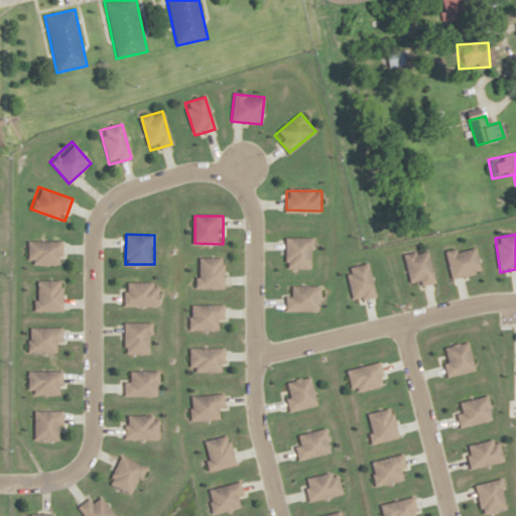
[(286,238),(285,267),(314,268),(315,239),(286,238)]
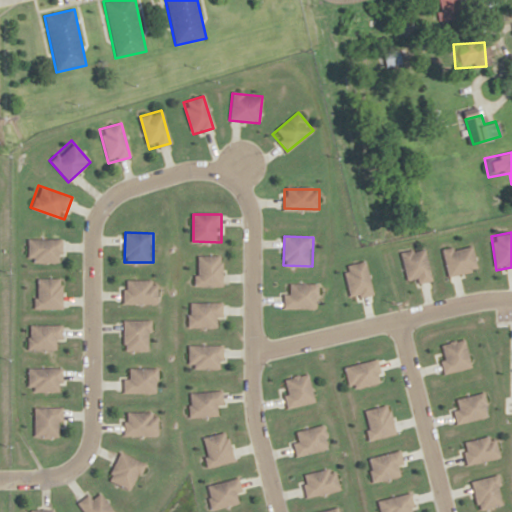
[(62,238),(62,261),(27,261),(27,238),(62,238)]
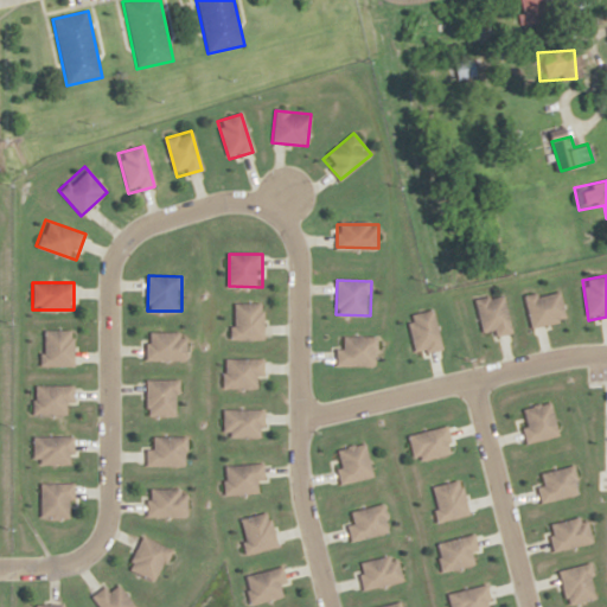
[(524,295),(531,328),(564,321),(558,288),(524,295)]
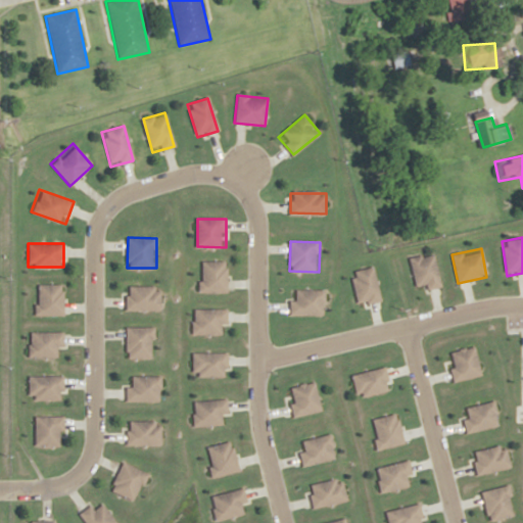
[(410,258),(417,291),(442,285),(434,252),(410,258)]
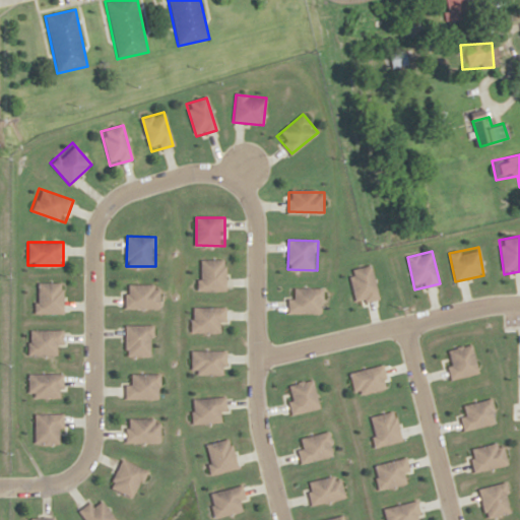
[(198,260),(198,290),(225,290),(225,260),(198,260)]
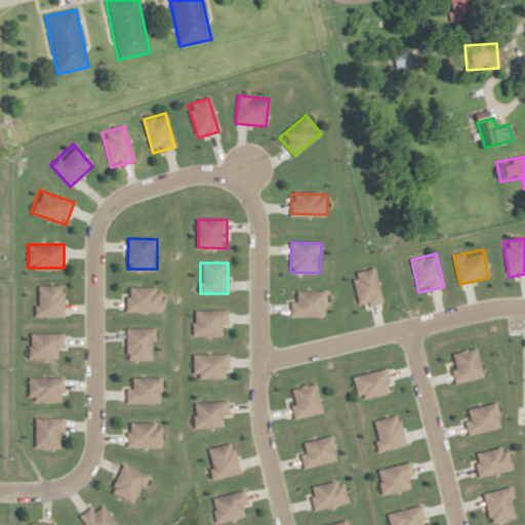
[(352,273),(360,309),(381,304),(373,268),(352,273)]
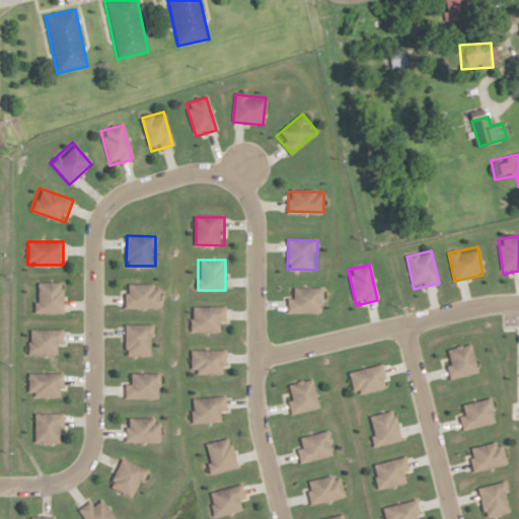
[(63,280),(63,311),(33,311),(33,280),(63,280)]
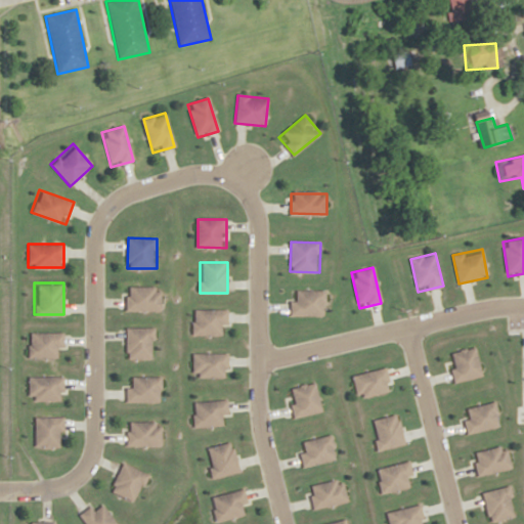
[(124,308),(161,309),(161,288),(124,288),(124,308)]
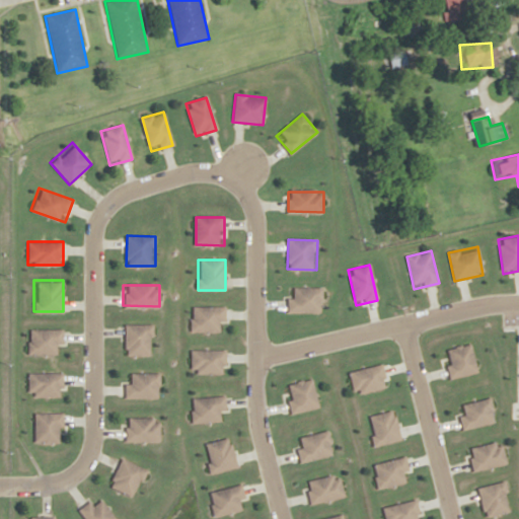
[(288,311),(288,288),(320,288),(320,311),(288,311)]
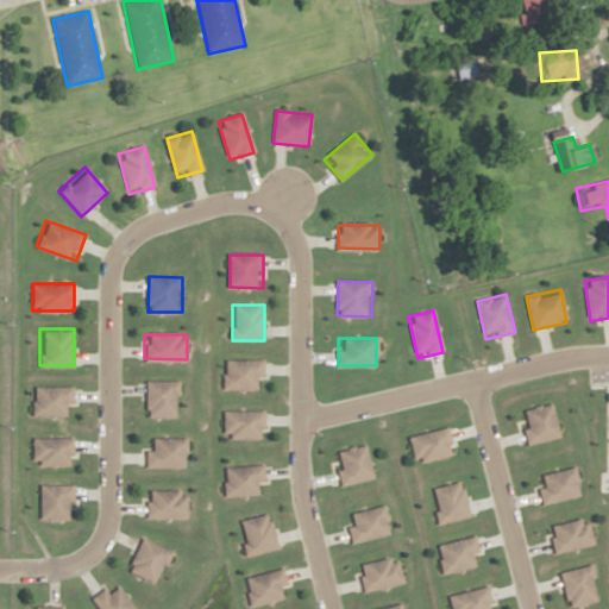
[(225,388),(265,389),(265,362),(225,360),(225,388)]
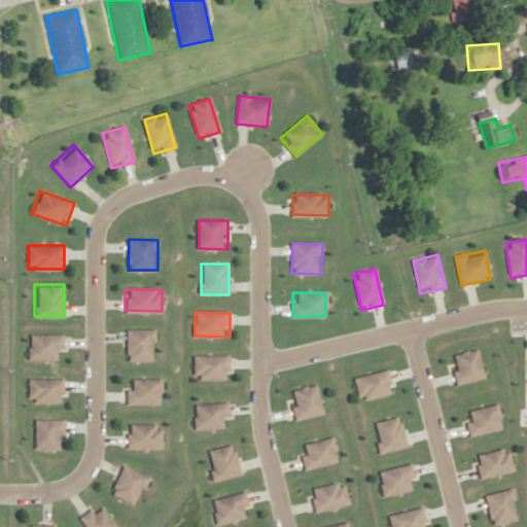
[(128,329),(127,359),(156,360),(157,330),(128,329)]
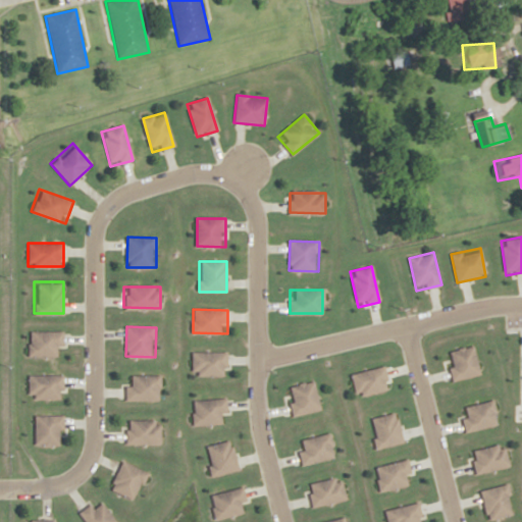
[(29,331),(28,355),(63,356),(63,331),(29,331)]
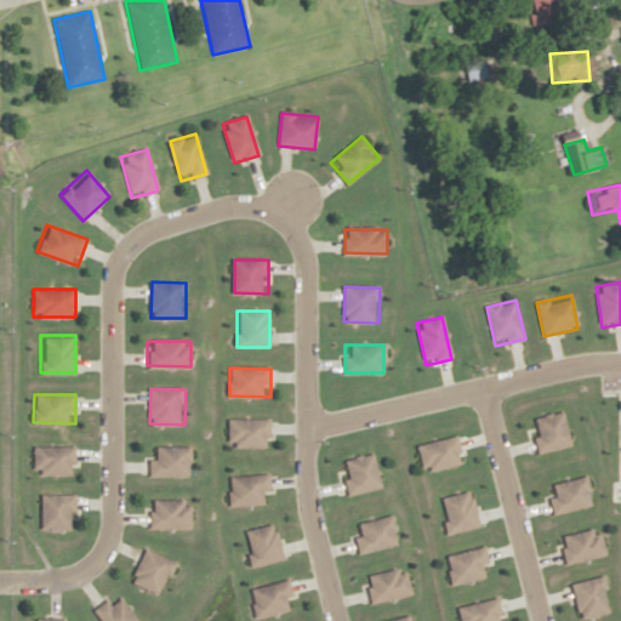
[(537,454),(528,419),(562,410),(571,445),(537,454)]
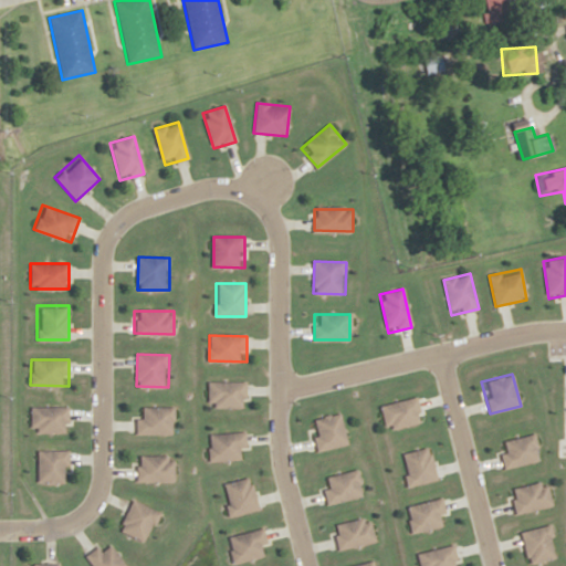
[(209,383),(208,408),(247,409),(248,383),(209,383)]
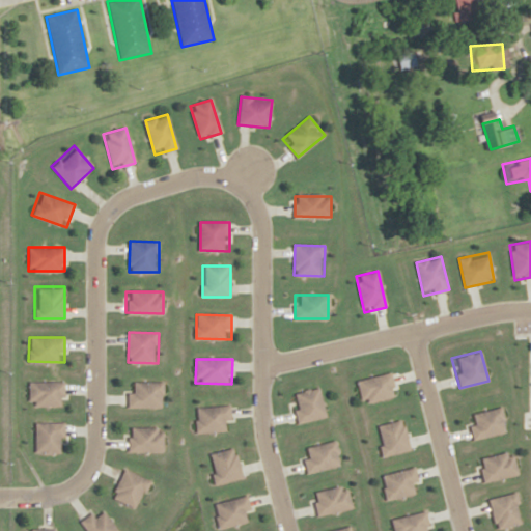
[(358,380),(363,403),(395,396),(390,372),(358,380)]
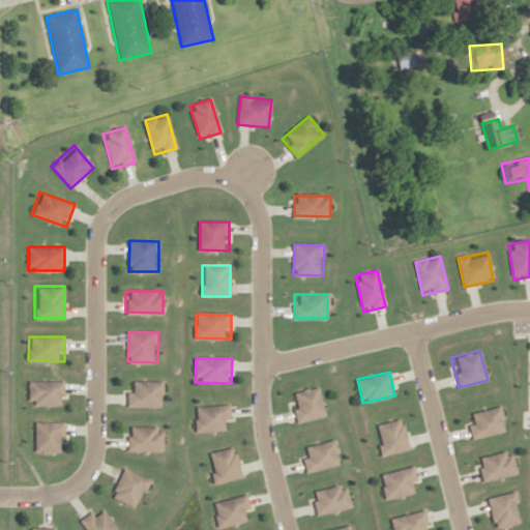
[(29,381),(29,405),(64,405),(64,381),(29,381)]
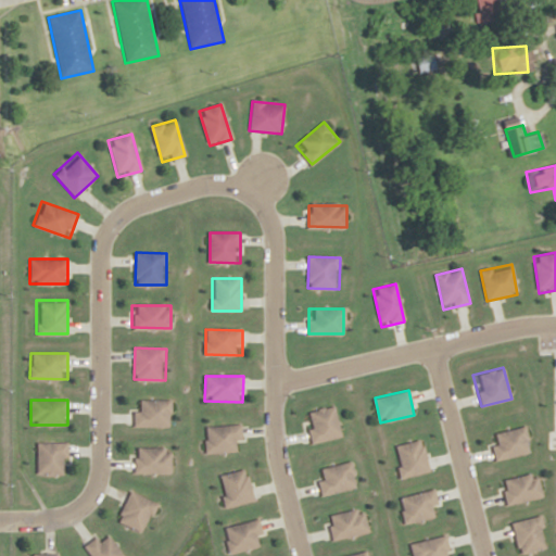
[(134,425),(134,400),(172,401),(171,426),(134,425)]
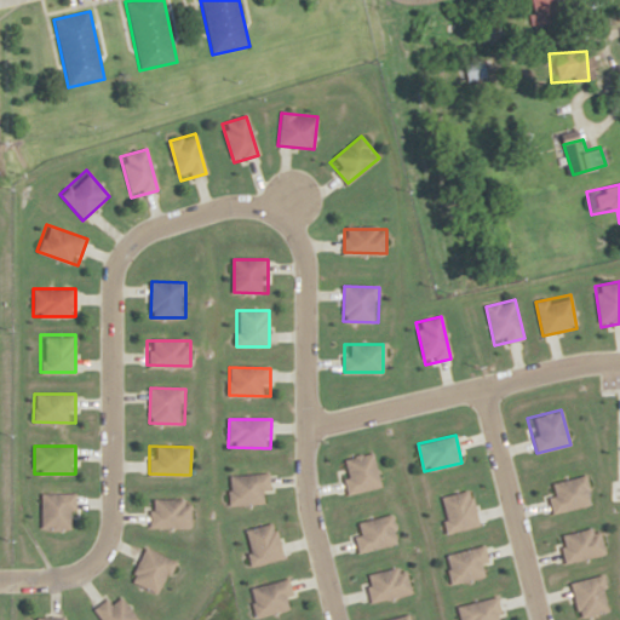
[(348,493),(340,461),(373,453),(380,484),(348,493)]
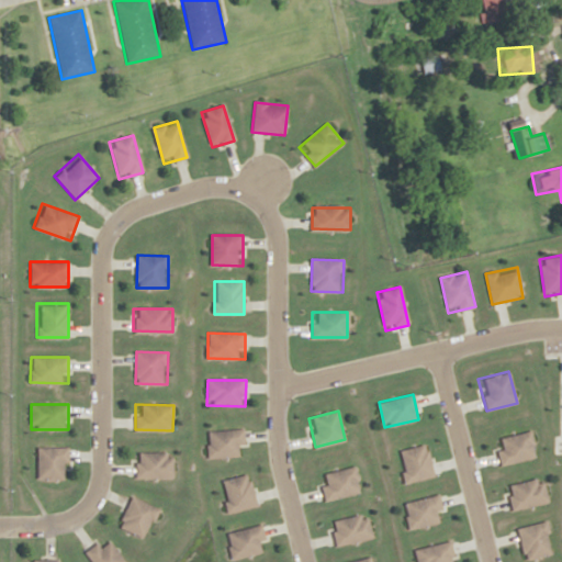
[(209,458),(206,433),(245,429),(246,454),(209,458)]
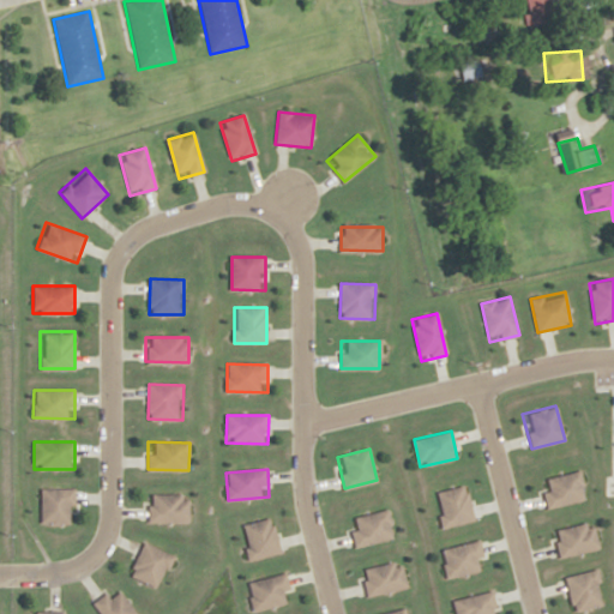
[(551,507),(543,481),(582,470),(589,497),(551,507)]
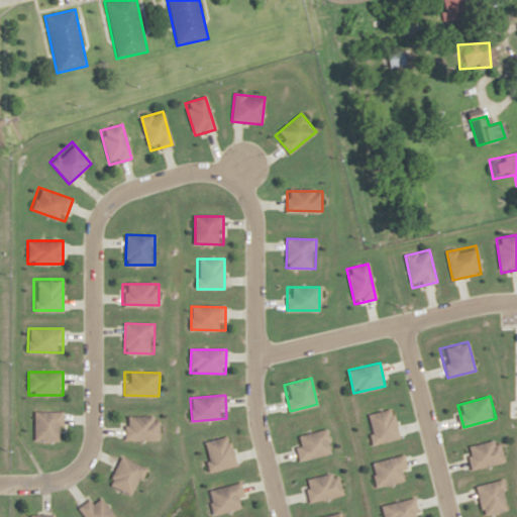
[(508,402),(509,416),(516,417),(516,401),(515,402),(508,402)]
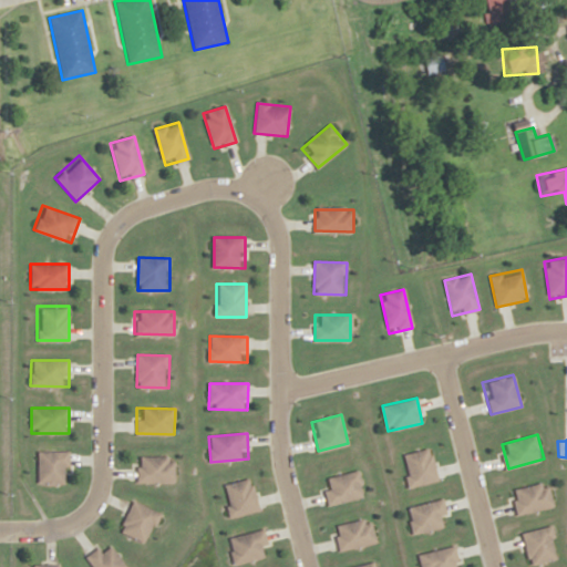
[(402,455),(410,487),(436,481),(429,449),(402,455)]
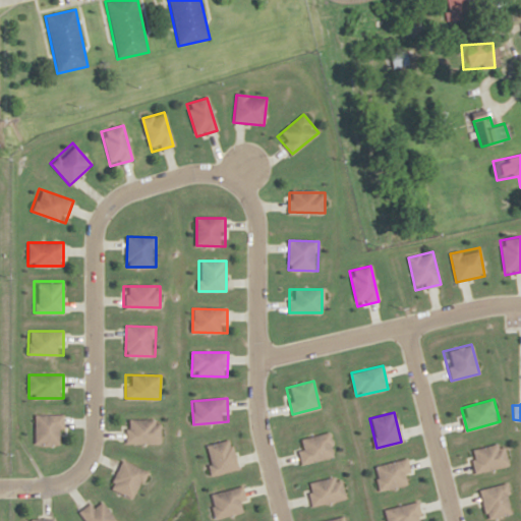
[(35,414),(35,444),(65,445),(65,414),(35,414)]
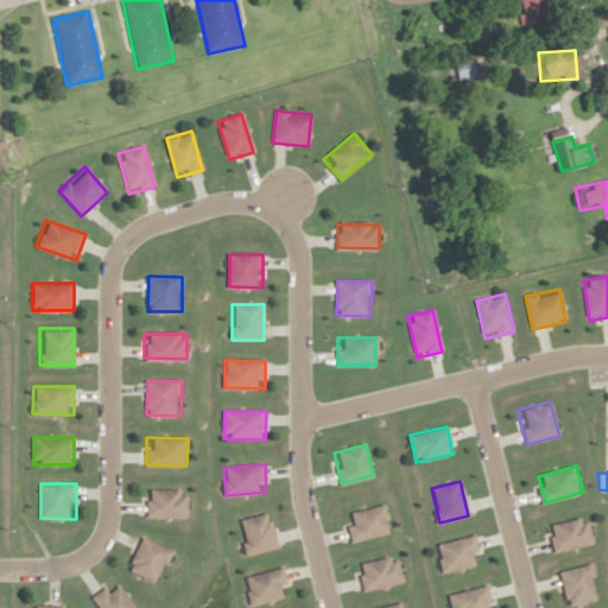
[(147,515),(147,491),(188,491),(188,515),(147,515)]
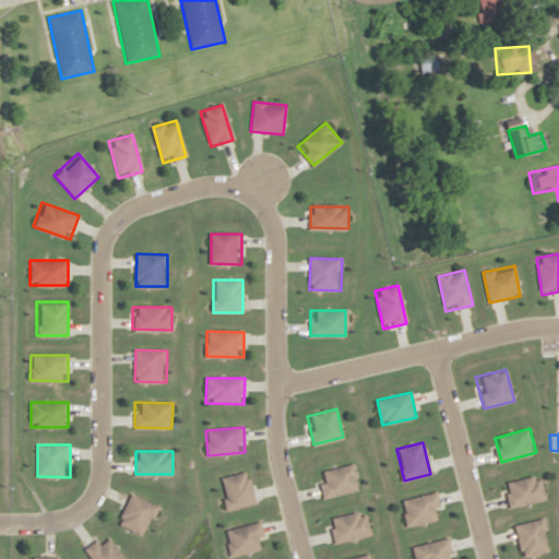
[(360,489),(323,498),(318,475),(355,465),(360,489)]
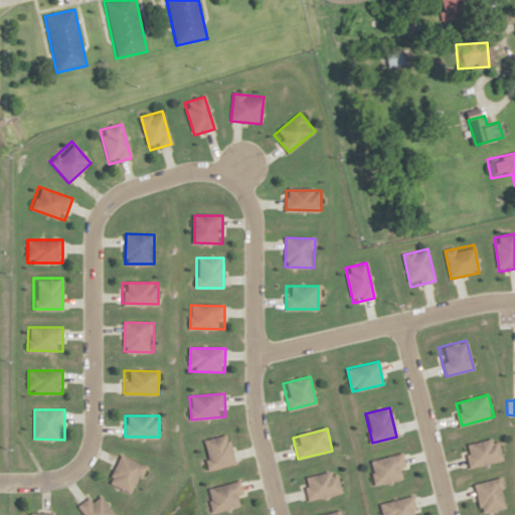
[(208,470),(201,440),(228,434),(235,464),(208,470)]
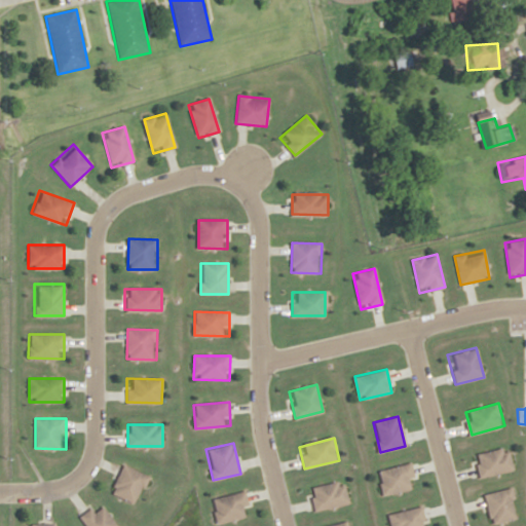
[(475,456),(480,478),(515,468),(509,447),(475,456)]
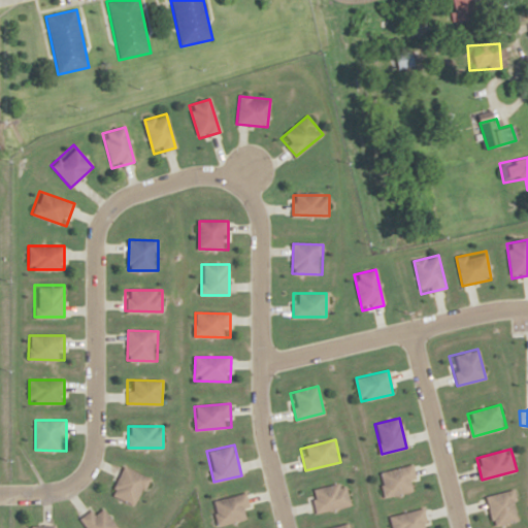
[(380,472),(387,498),(418,490),(411,464),(380,472)]
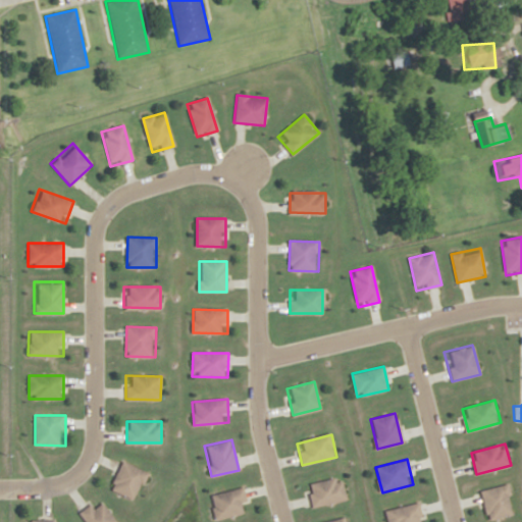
[(123,462),(109,489),(135,502),(148,474),(123,462)]
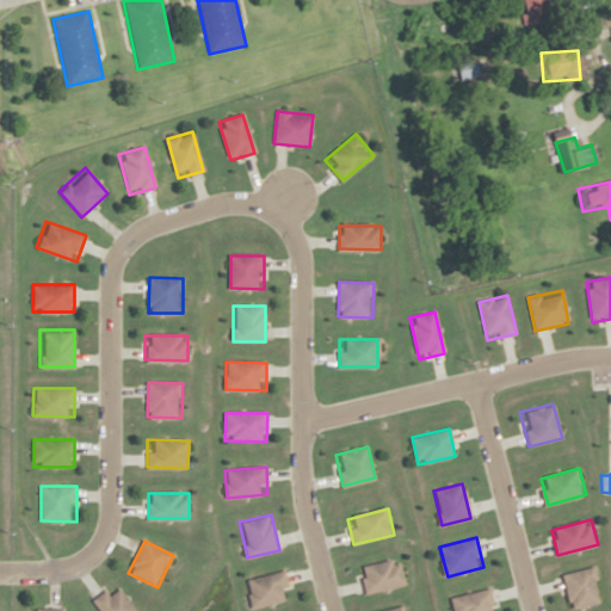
[(360,565),(368,592),(407,582),(400,555),(360,565)]
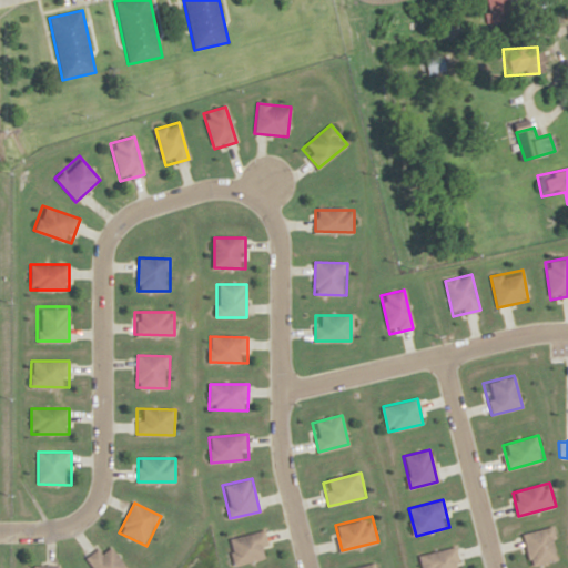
[(551,526),(560,558),(529,566),(520,534),(551,526)]
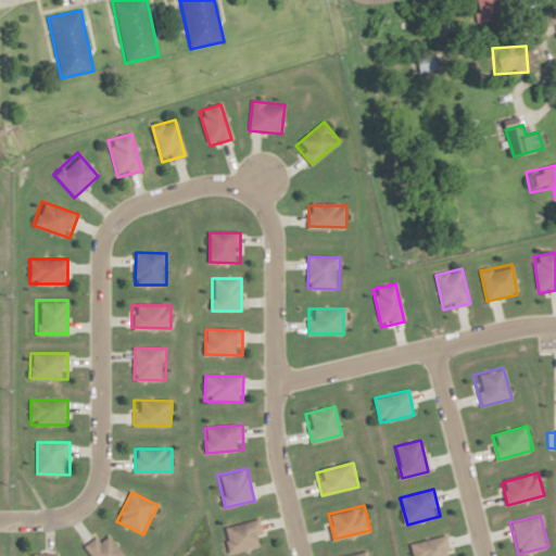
[(222,528),(228,553),(265,544),(260,519),(222,528)]
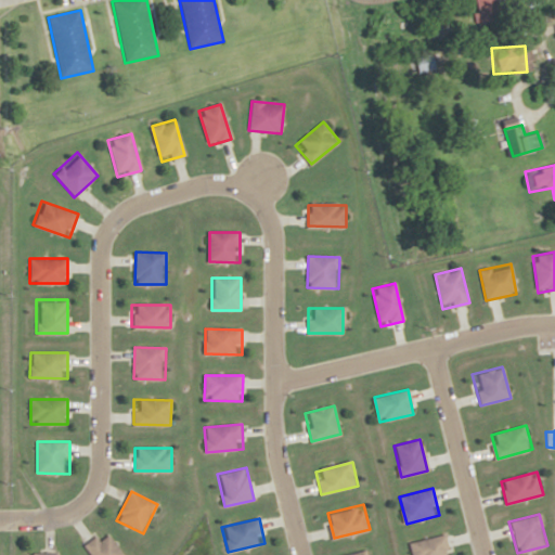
[(90,554),(82,544),(102,529),(121,554),(90,554)]
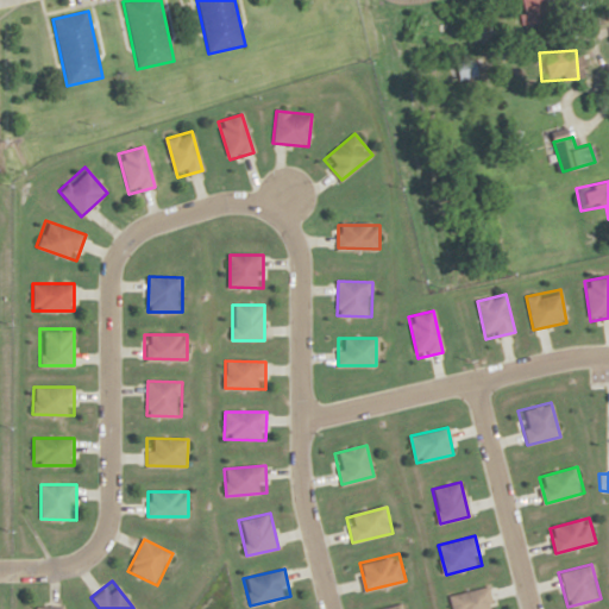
[(451,596),(453,608),(494,608),(489,586),(451,596)]
